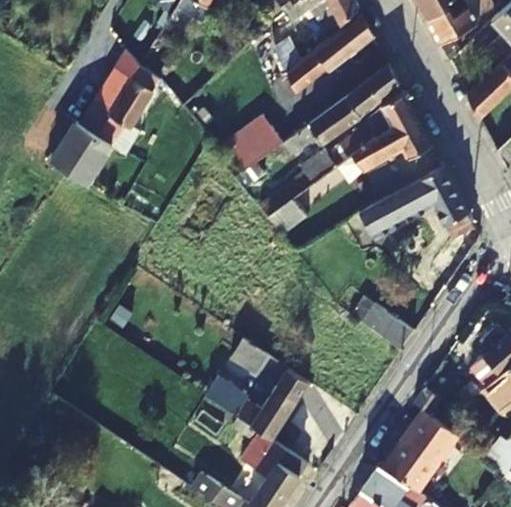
[(211,0),(182,0),(140,67),(148,77),(188,14),(199,21),(211,0)]
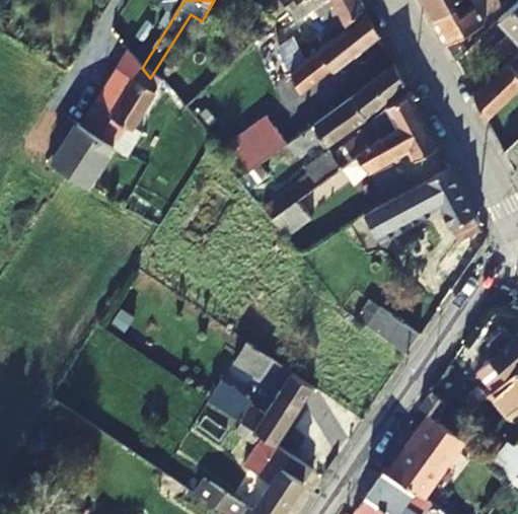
[(283,12),(289,7),(283,0),(281,0),(277,4),(283,12)]
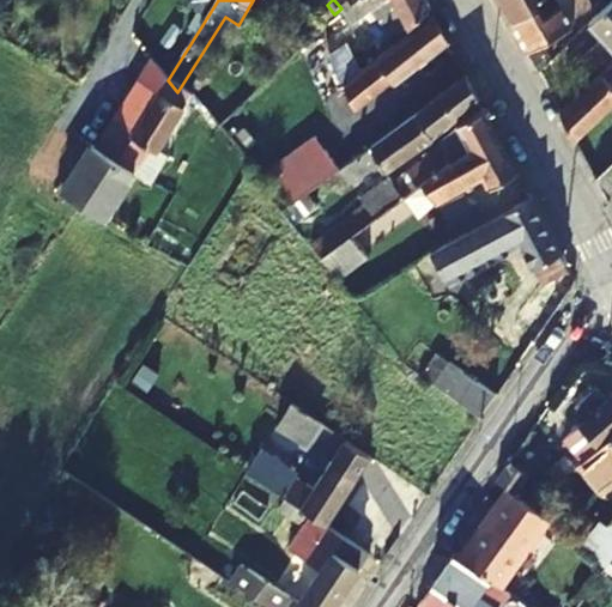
[(423,0),(359,0),(349,8),(358,23),(387,0),(389,0),(395,7),(381,18),(394,41),(431,13),(423,0)]
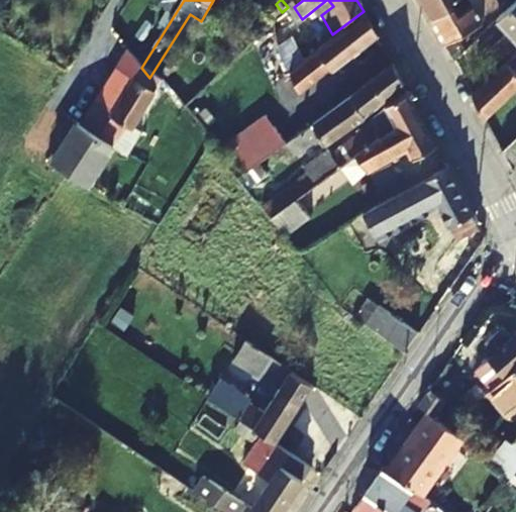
[(416,0),(428,22),(452,9),(450,4),(456,0),(416,0)]
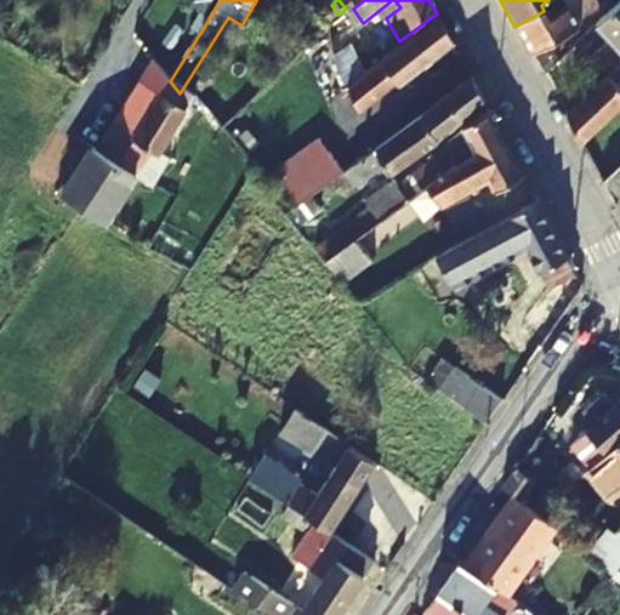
[(542,77),(573,49),(566,39),(580,29),(578,24),(599,11),(596,4),(599,0),(563,0),(544,11),(515,27),(542,77)]
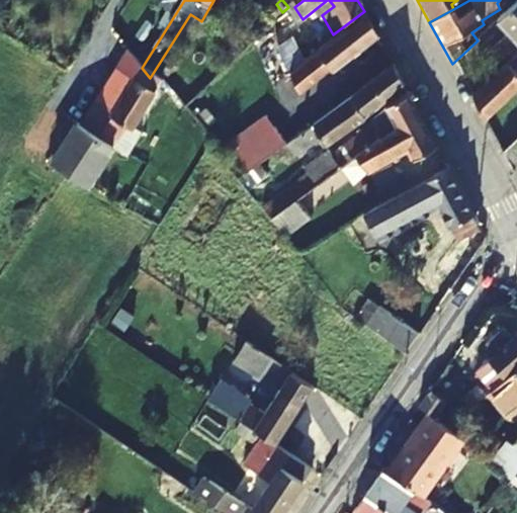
[(516,2),(498,21),(516,43),(516,2)]
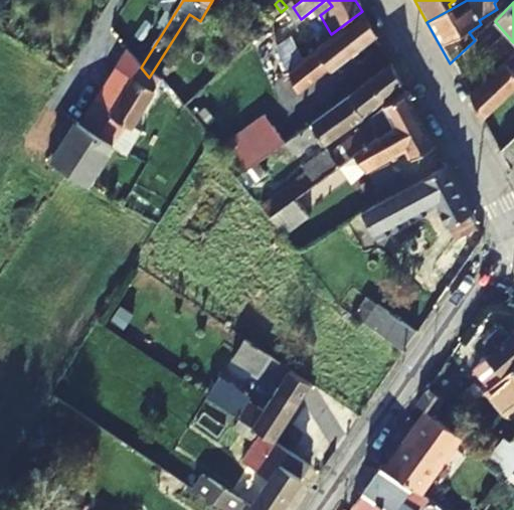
[(364,15),(296,70),(287,78),(279,50),(262,55),(271,83),(276,83),(289,104),(376,39),(364,15)]
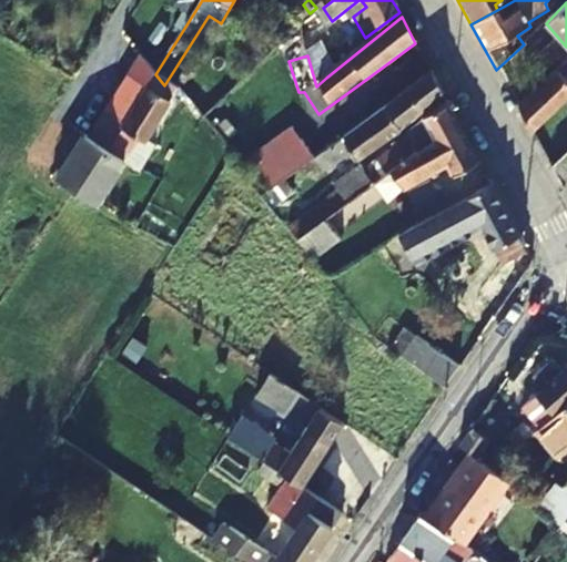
[(316,87),(326,78),(310,18),(299,28),(307,55),(316,87)]
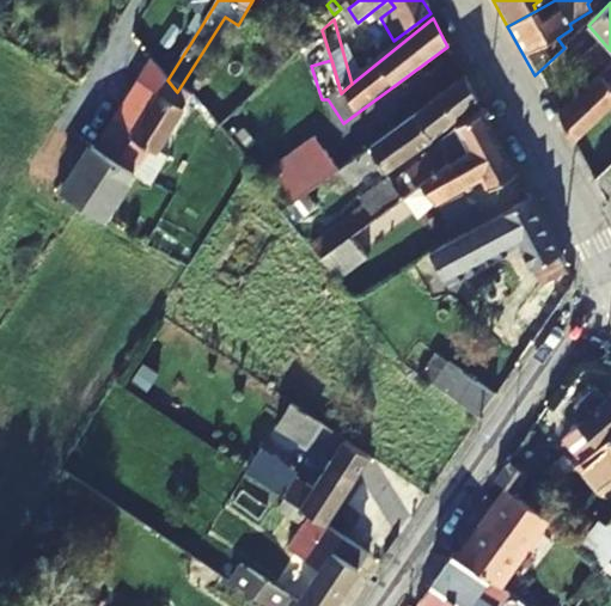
[(364,54),(355,61),(362,72),(372,65),(364,54)]
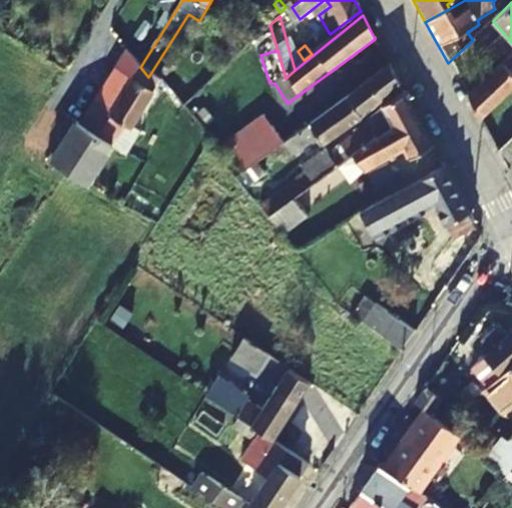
[(97,51),(85,72),(98,79),(104,69),(124,81),(130,71),(97,51)]
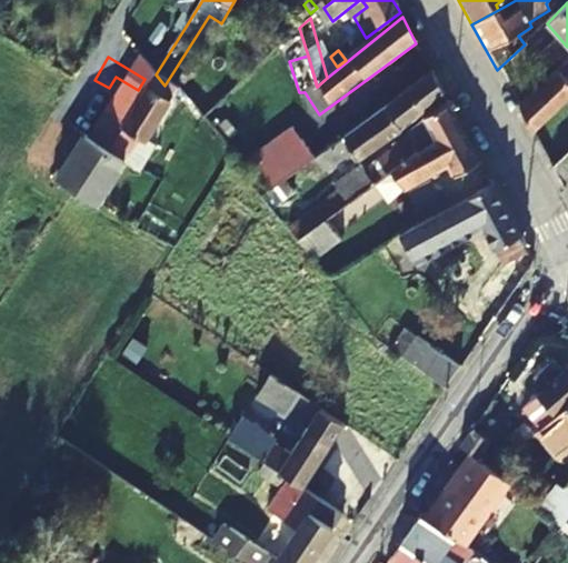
[(531,133),(567,98),(567,61),(518,109),(531,133)]
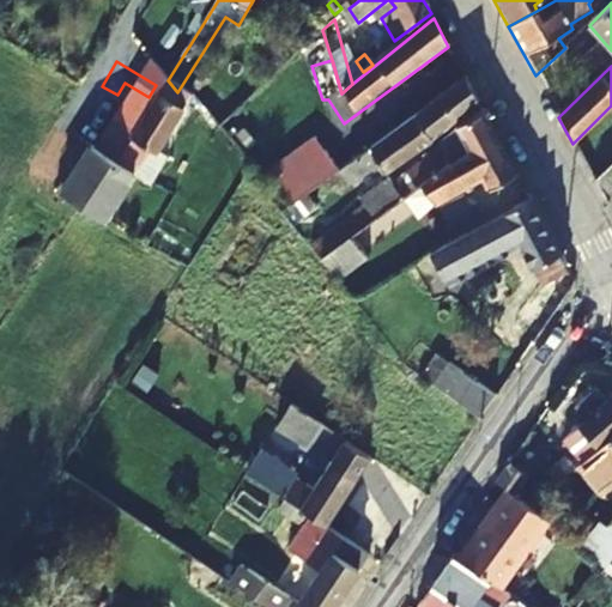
[(416,117),(431,139),(479,104),(466,79),(416,117)]
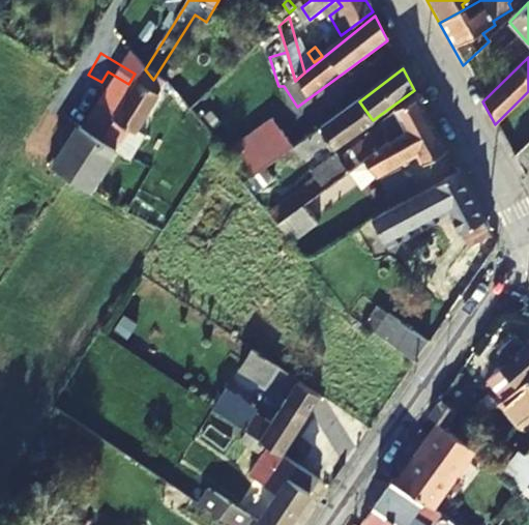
[(137,83),(113,121),(100,142),(114,150),(115,151),(126,132),(133,136),(157,95),(137,83)]
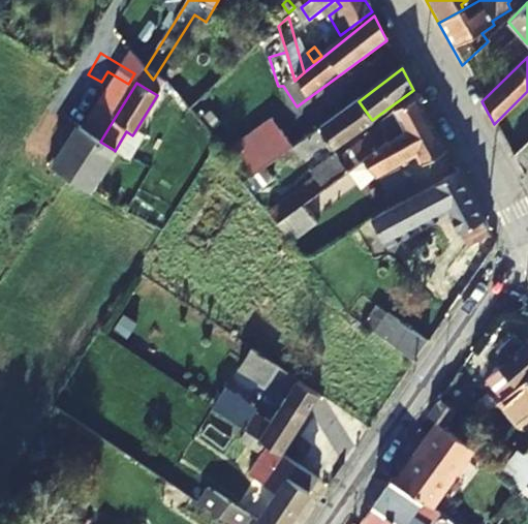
[(417,99),(393,113),(403,131),(389,143),(382,147),(394,166),(414,155),(421,165),(445,152),(417,99)]
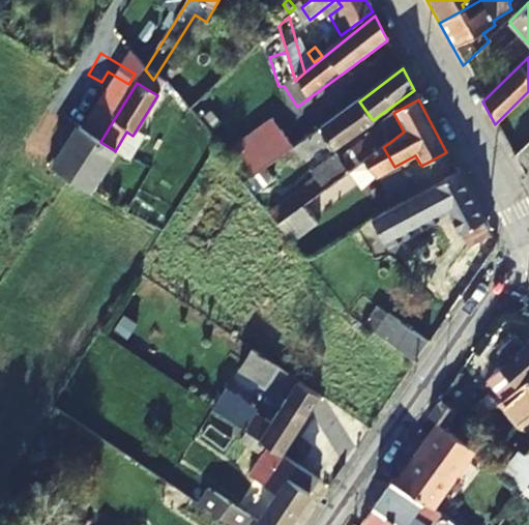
[(332,150),(373,120),(359,101),(320,133),(332,150)]
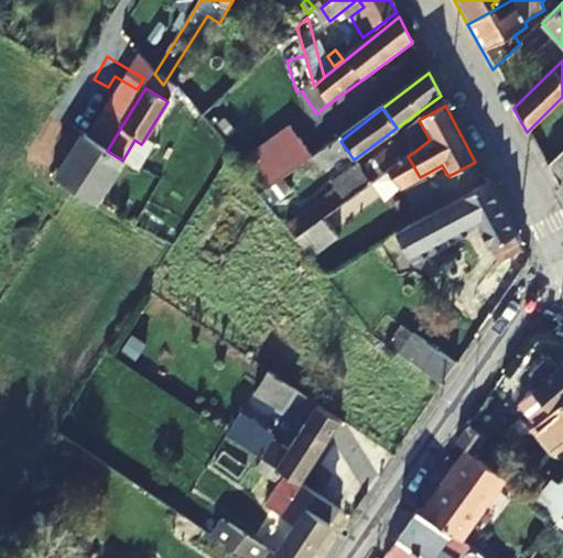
[(401,133),(404,138),(414,152),(430,140),(419,120),(401,133)]
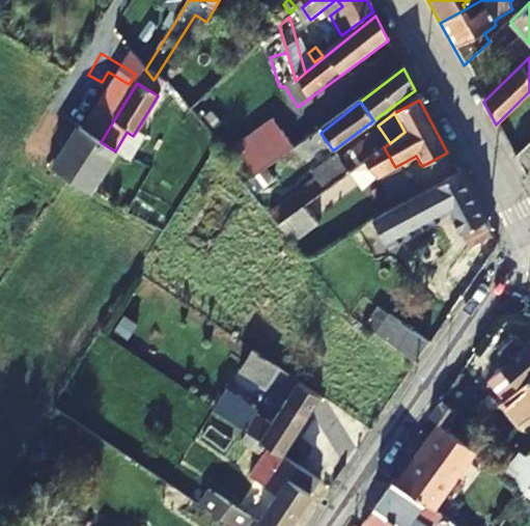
[(101,142),(113,121),(100,114),(88,133),(101,142)]
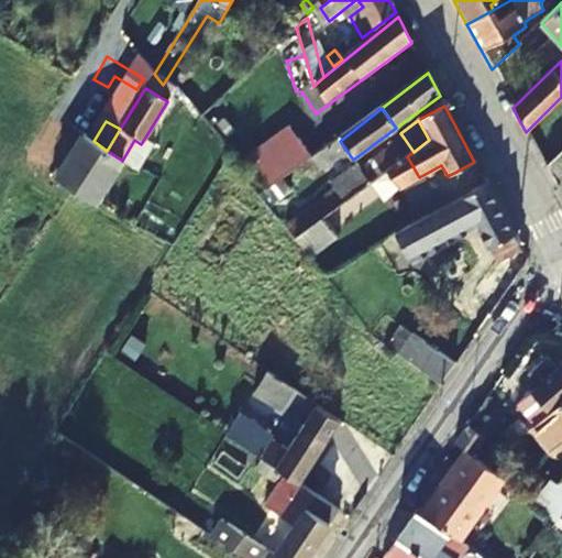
[(285,126),(240,161),(264,192),(309,157),(285,126)]
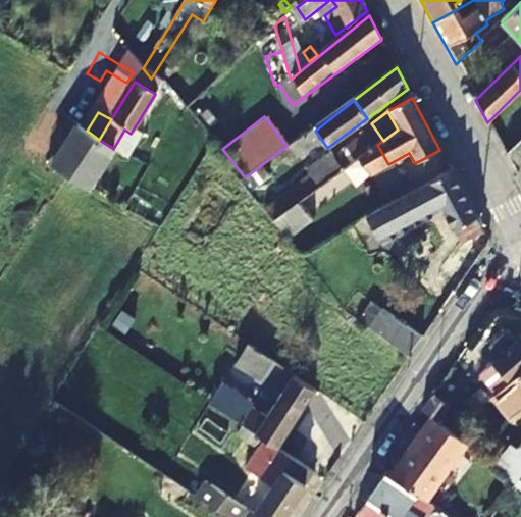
[(88,188),(112,148),(99,140),(87,131),(72,122),(48,163),(88,188)]
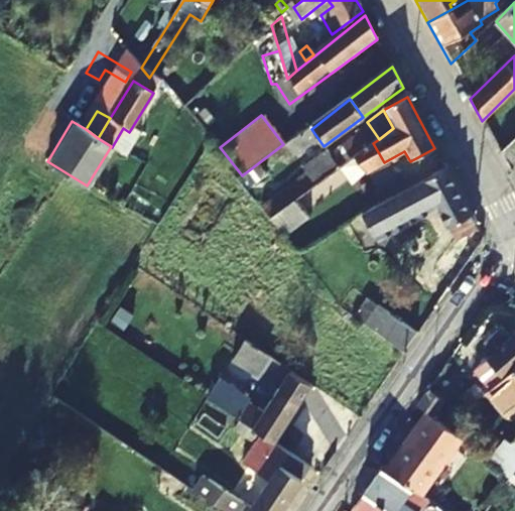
[(511,173),(514,169),(514,138),(510,143),(497,121),(486,127),(511,173)]
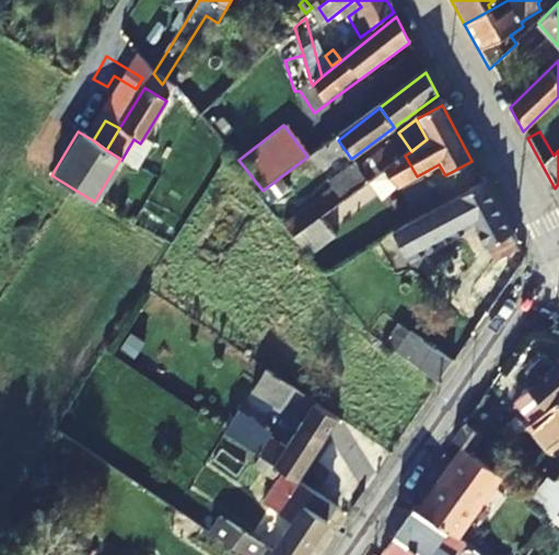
[(411,151),(402,137),(359,170),(369,183),(405,155),(411,151)]
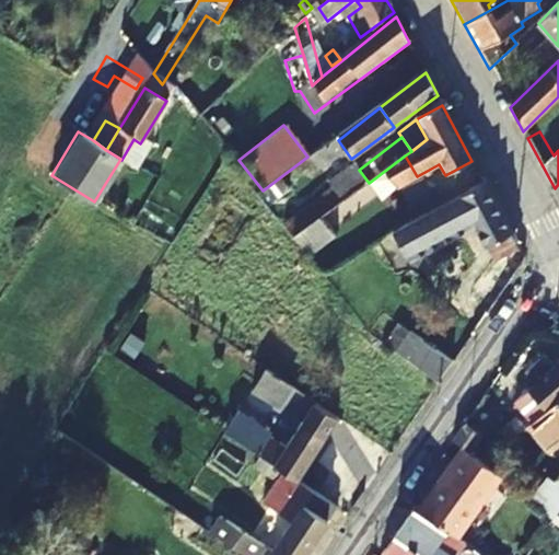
[(302,159),(313,175),(342,157),(333,140),(302,159)]
